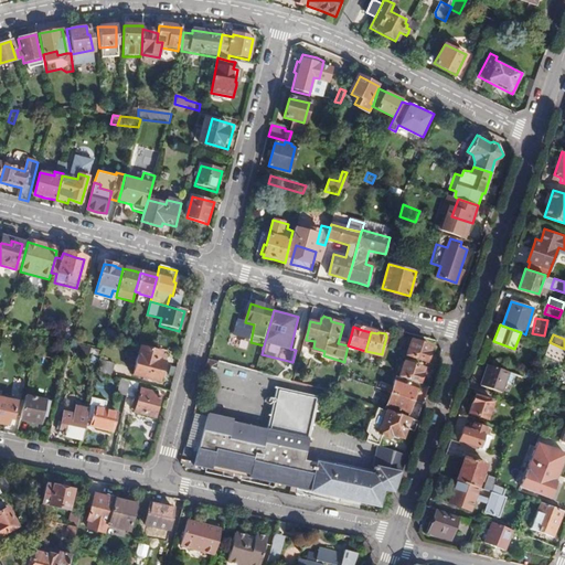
[(350,339),(340,337),(338,343),(348,345),(350,339)]
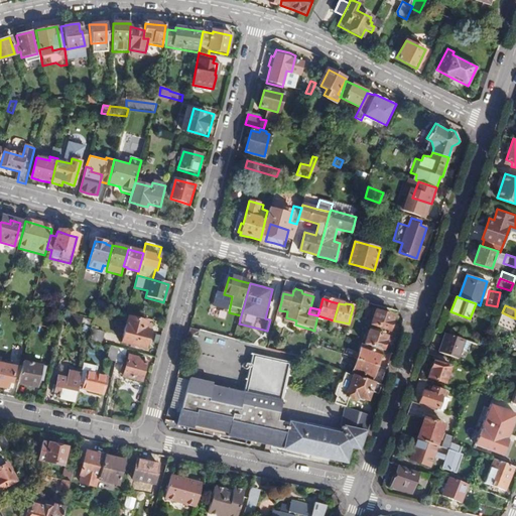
[(372,325),(390,331),(393,321),(392,321),(393,316),(377,311),(372,325)]
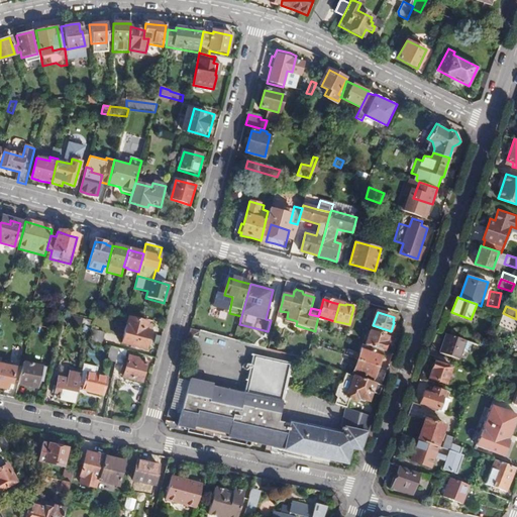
[(148,323),(124,317),(117,342),(146,349),(152,325),(147,324),(148,323)]
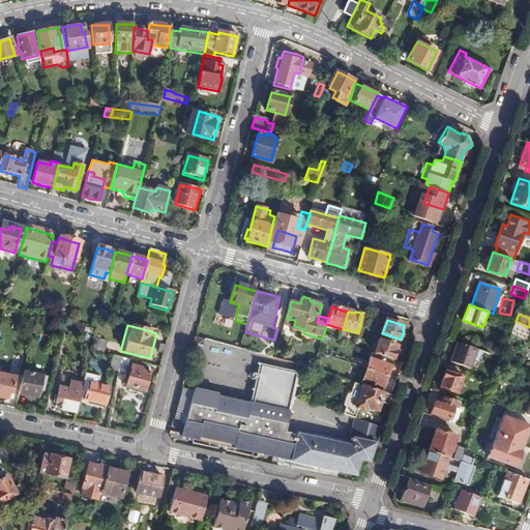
[(200,337),(196,336),(194,344),(199,345),(197,353),(200,354),(199,360),(243,371),(246,354),(199,342),(200,337)]
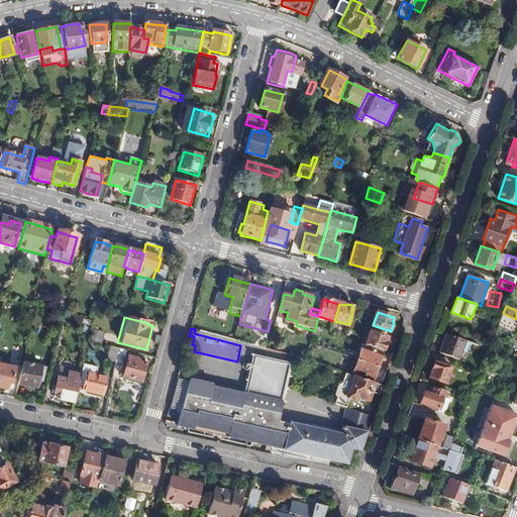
[(88,341),(102,345),(105,334),(91,330),(88,341)]
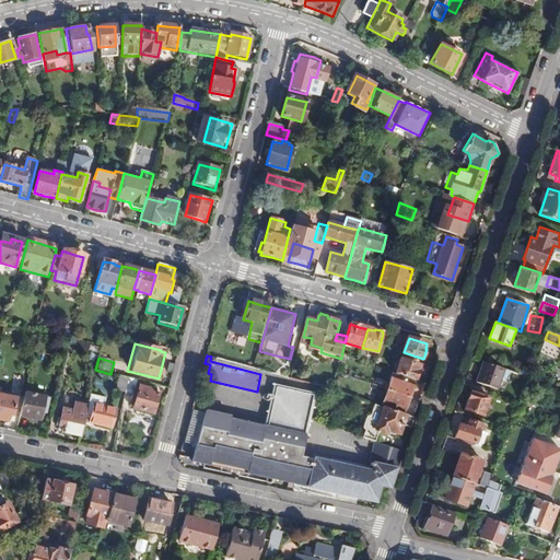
[(397,373),(416,380),(419,372),(418,372),(419,366),(401,360),(397,373)]
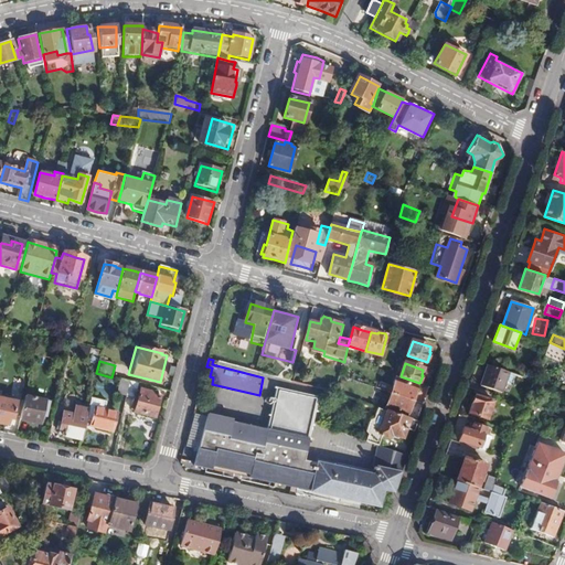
[(510,371),(489,363),(481,384),(502,392),(507,382),(510,371)]
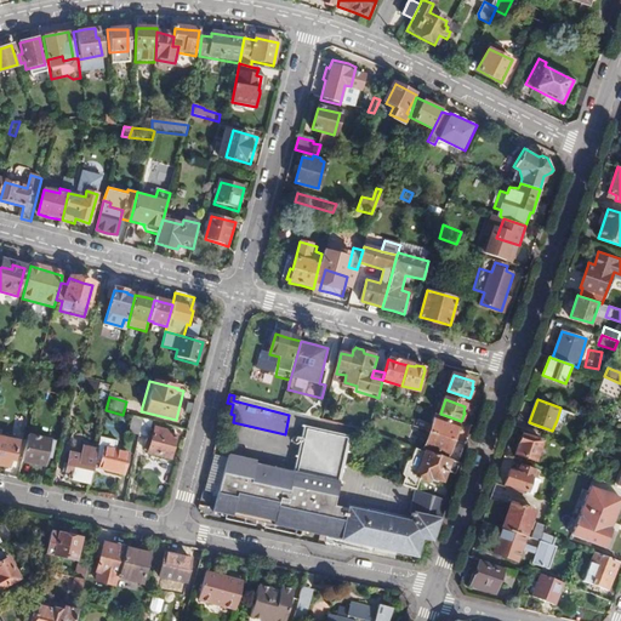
[(571,411),(560,408),(557,420),(567,423),(571,411)]
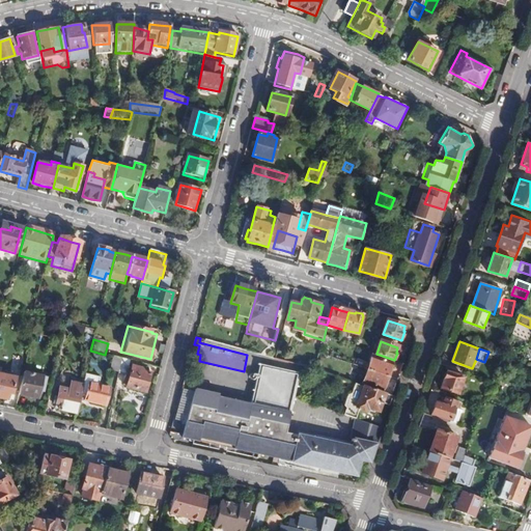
[(364,366),(389,375),(393,362),(371,355),(368,365),(365,364),(364,366)]
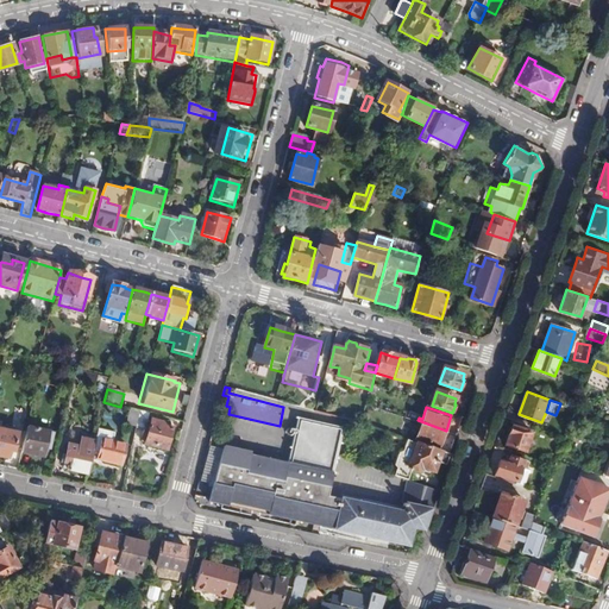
[(127,426),(136,428),(139,412),(131,409),(127,426)]
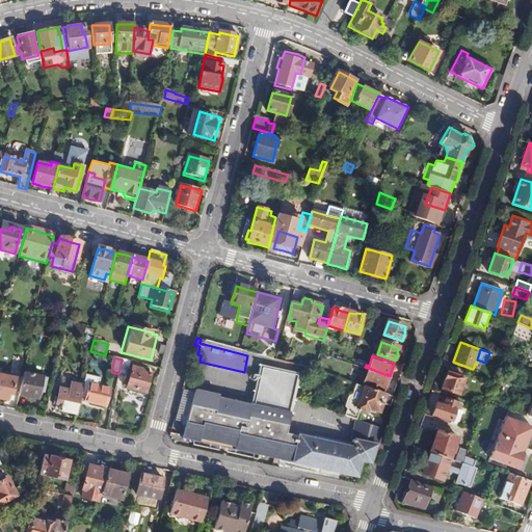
[(128,372),(131,362),(122,360),(118,374),(127,376),(125,387),(130,389),(130,390),(147,393),(151,374),(140,372),(141,370),(133,368),(131,373),(128,372)]
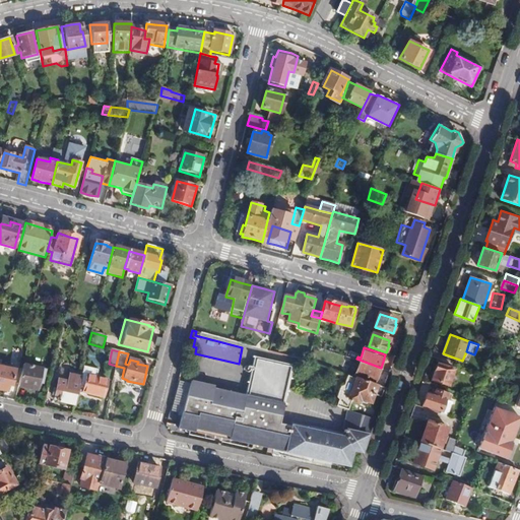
[(491,353),(488,363),(500,367),(504,359),(491,353)]
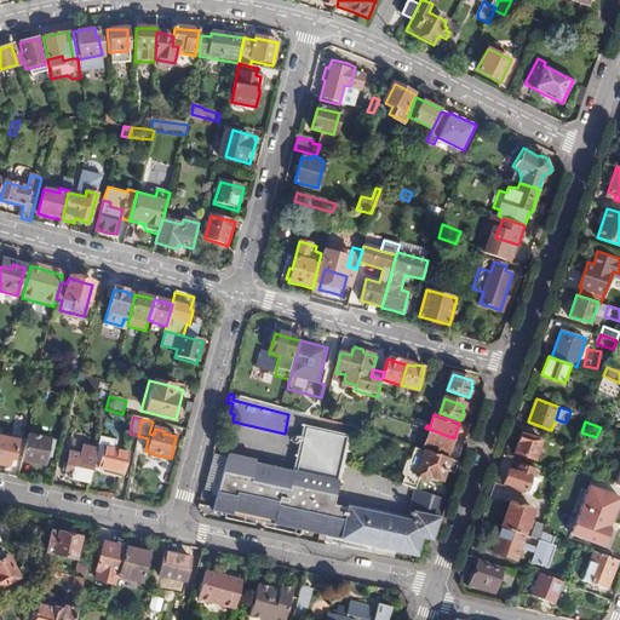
[(420,537),(432,539),(440,517),(413,511),(412,510),(411,515),(413,515),(411,522),(409,530),(366,521),(369,512),(336,505),(339,482),(342,482),(343,480),(340,480),(343,468),(345,468),(345,465),(343,465),(346,452),(348,452),(349,451),(346,449),(349,438),(351,438),(352,436),(302,425),(300,428),(303,428),(300,440),(298,440),(298,442),(299,442),(297,455),(296,455),(296,458),(297,459),(294,470),(291,470),(291,471),(247,463),(246,468),(241,466),(240,471),(222,469),(213,510),(233,515),(234,511),(275,521),(274,523),(415,555),(420,537)]
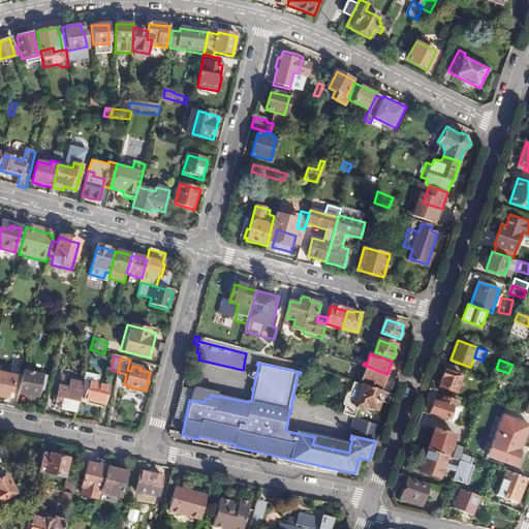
[(382,387),(387,374),(363,365),(362,369),(365,370),(362,380),(382,387)]
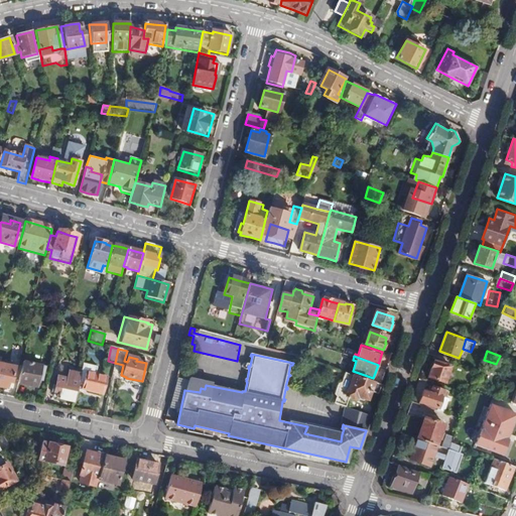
[(452,361),(436,356),(434,361),(431,360),(426,376),(445,382),(450,367),(449,367),(452,361)]
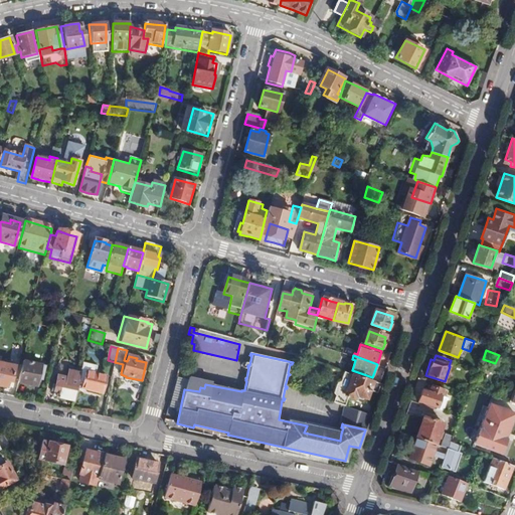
[(41,366),(23,362),(18,383),(36,387),(37,381),(41,382),(44,371),(40,370),(41,366)]
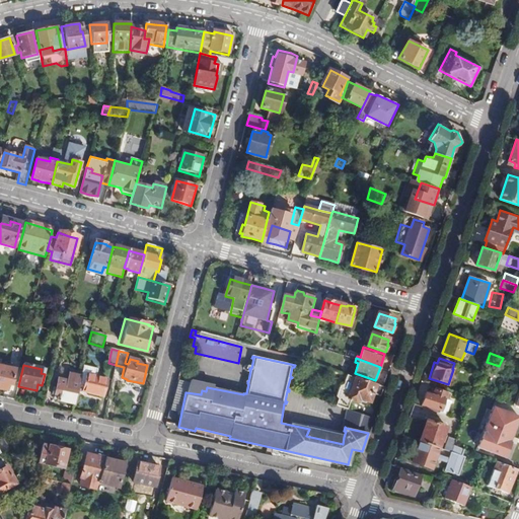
[(84,365),(82,374),(78,389),(84,391),(84,393),(103,397),(107,380),(98,377),(100,369),(84,365)]
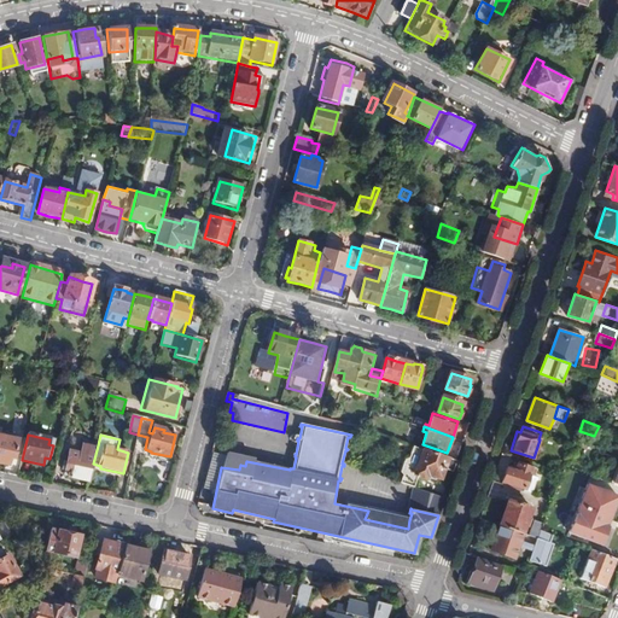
[(16,452),(19,453),(22,441),(0,436),(0,464),(12,466),(13,459),(16,452)]
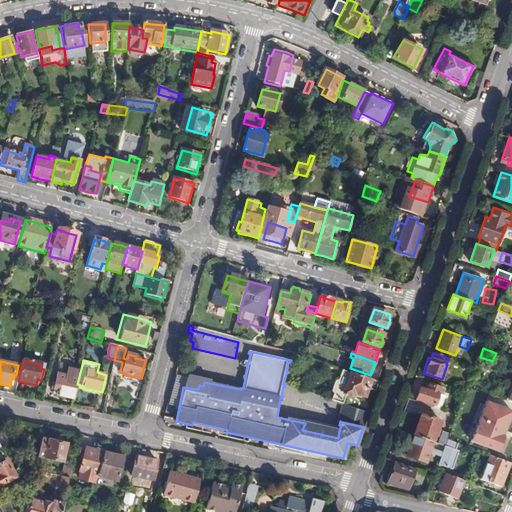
[(57,396),(74,399),(77,387),(77,384),(81,369),(68,366),(66,376),(57,374),(54,390),(58,390),(57,396)]
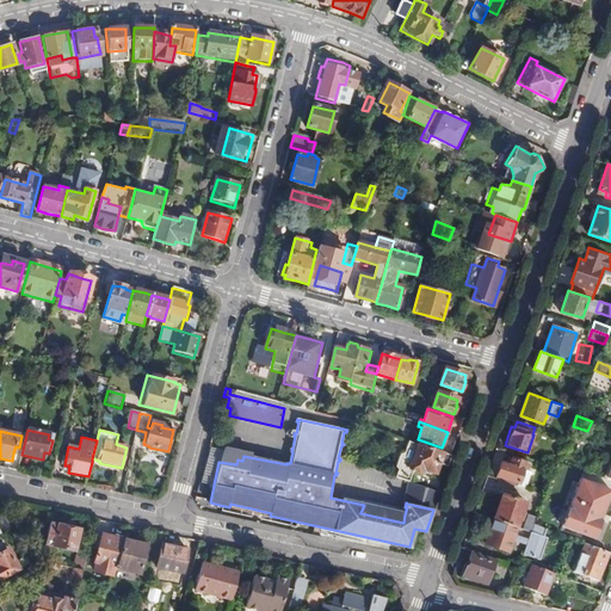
[(452,455),(419,443),(415,457),(411,458),(409,466),(412,468),(412,470),(423,474),(424,468),(425,471),(432,474),(434,471),(438,471),(440,463),(449,466),(452,455)]
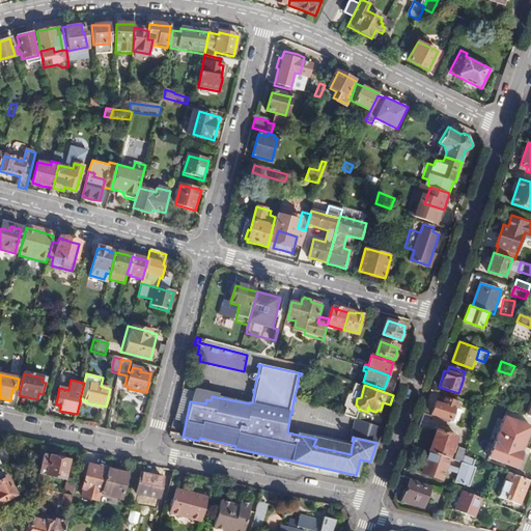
[(192,392),(190,401),(205,403),(206,399),(211,400),(212,396),(192,392)]
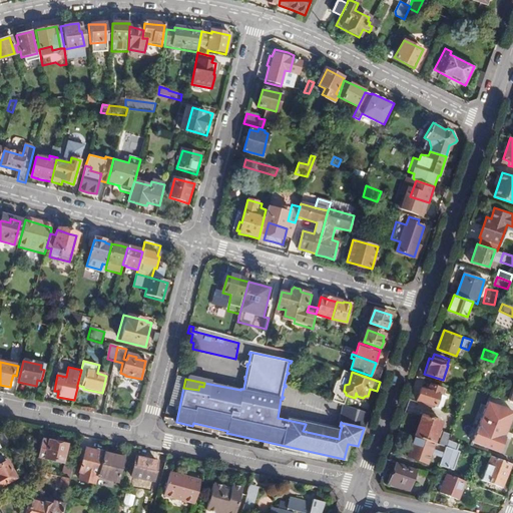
[(512,425),(512,401),(509,401),(470,385),(452,435),(450,440),(459,444),(472,409),(512,425)]
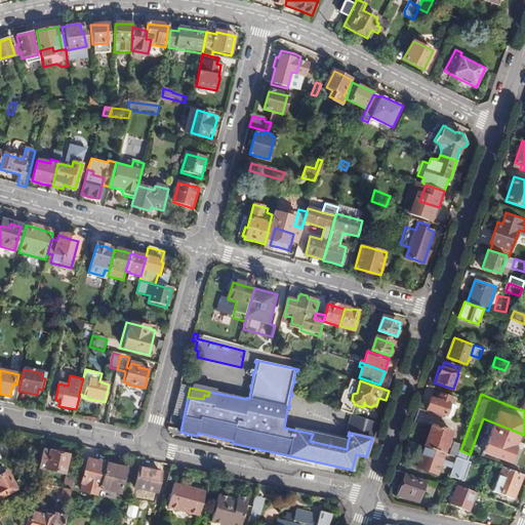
[(440,401),(433,398),(429,408),(447,415),(451,403),(453,398),(443,395),(440,401)]
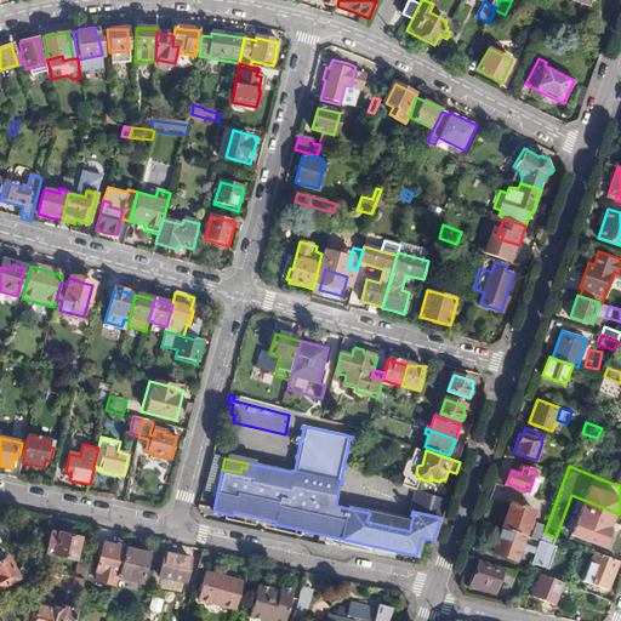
[(448,499),(419,489),(414,512),(440,518),(448,499)]
